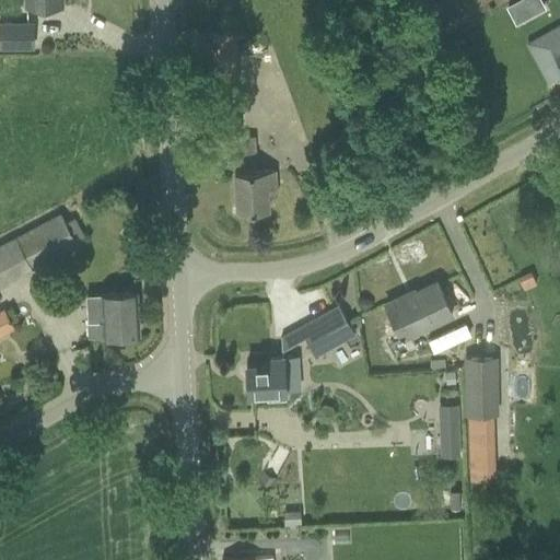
[(544,8),(539,0),(520,0),(508,7),(516,22),(544,8)]
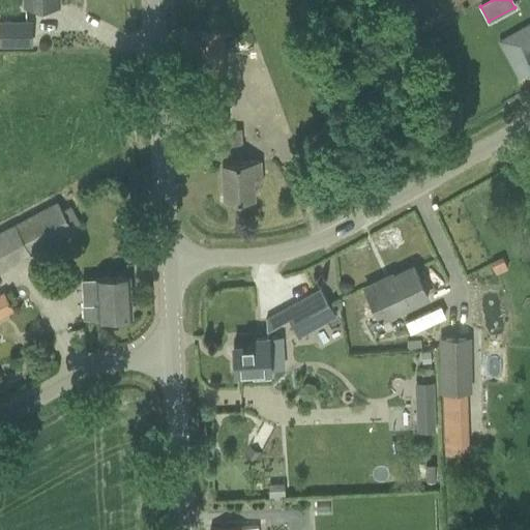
[(0,22),(0,45),(33,46),(33,22),(0,22)]
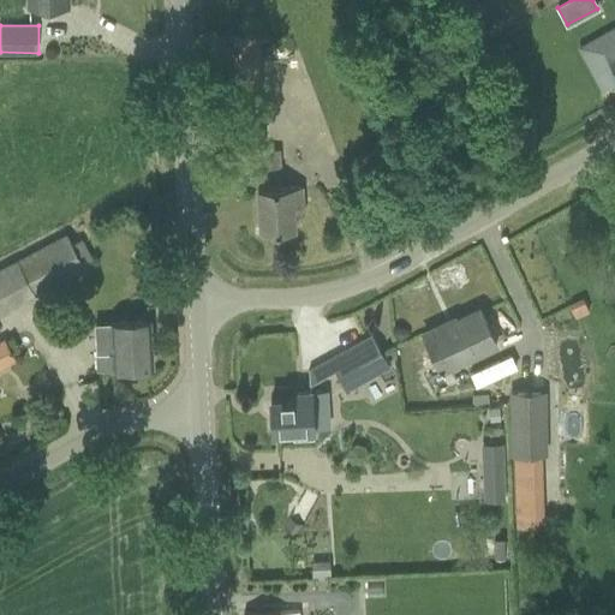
[(614,28),(580,47),(604,91),(614,84),(614,28)]
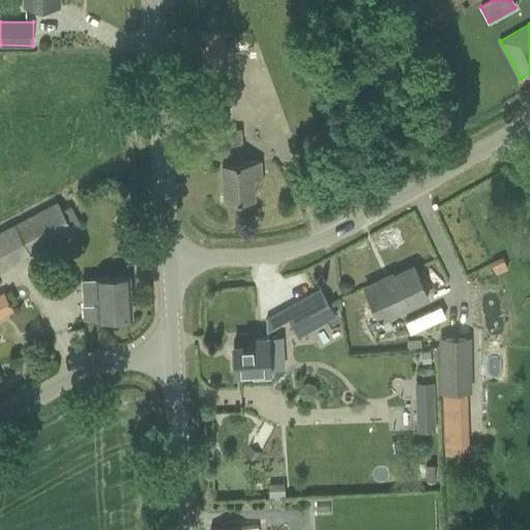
[(226,88),(224,30),(193,32),(196,90),(226,88)]
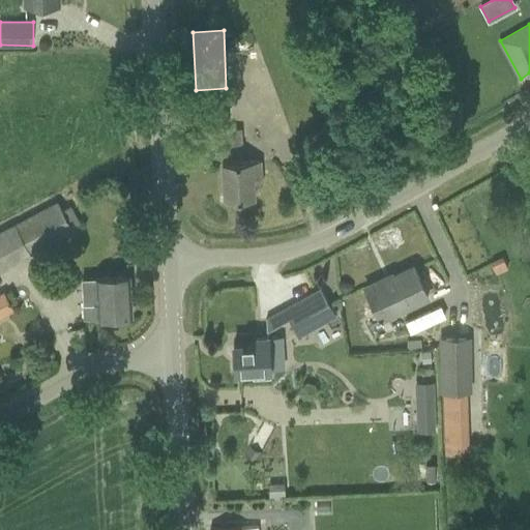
[(197,102),(199,147),(242,144),(241,129),(227,130),(225,100),(197,102)]
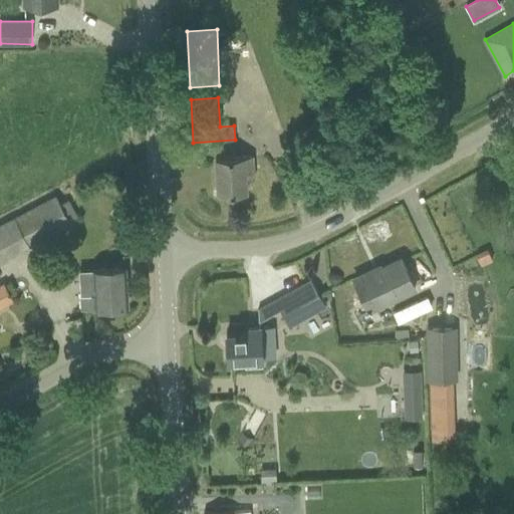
[(246,179),(254,178),(254,156),(216,158),(218,194),(247,192),(246,179)]
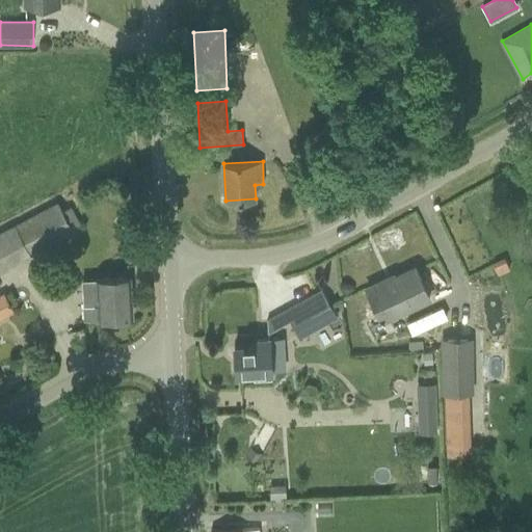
[(58,202),(14,224),(31,255),(75,232),(58,202)]
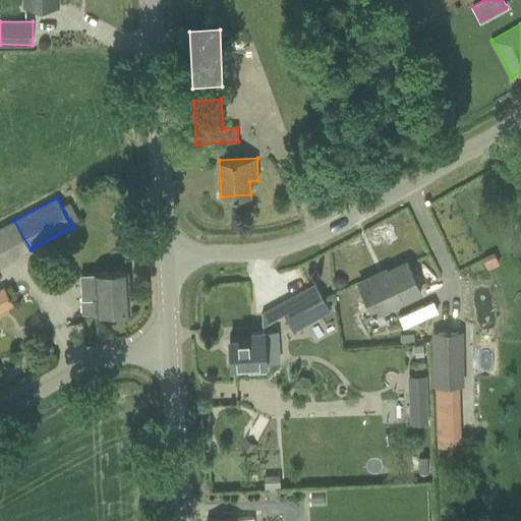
[(0,267),(9,263),(0,244),(0,267)]
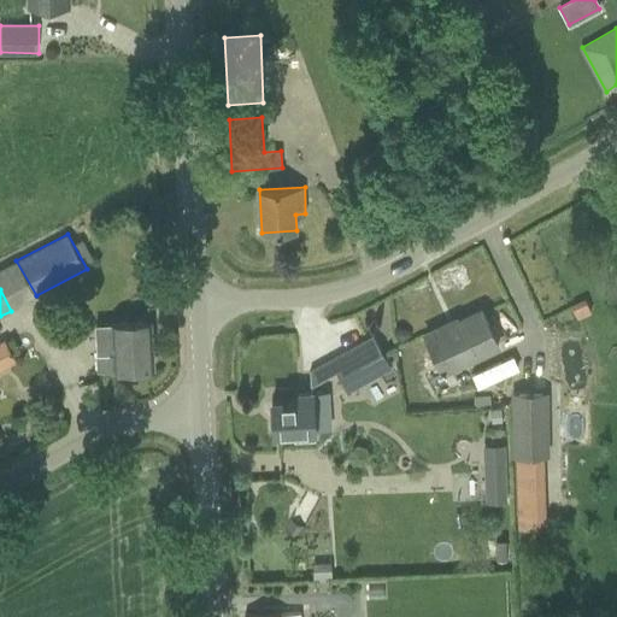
[(586,301),(573,307),(577,318),(591,312),(586,301)]
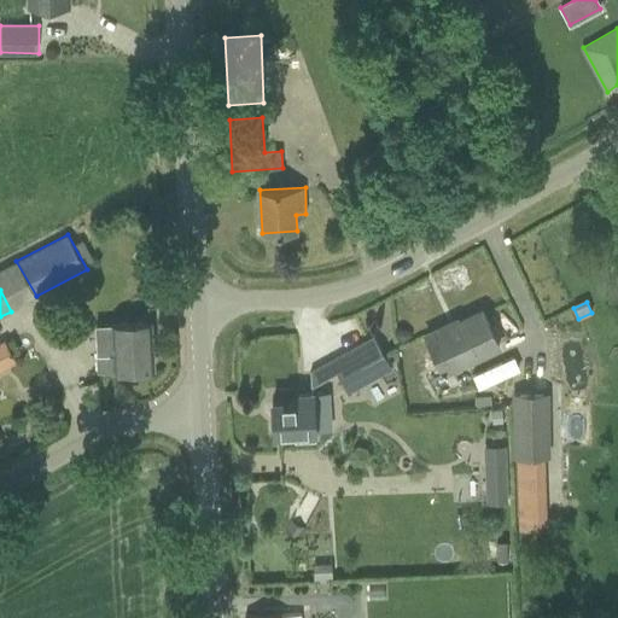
[(501,349),(493,333),(483,312),(449,327),(448,325),(425,336),(444,375),(501,349)]
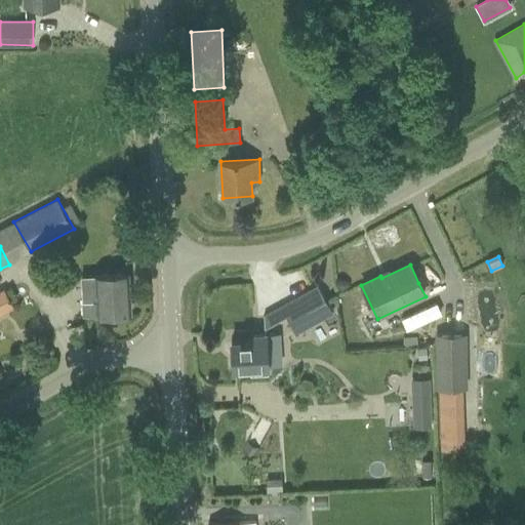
[(82,299),(83,315),(98,314),(98,315),(130,313),(128,273),(96,275),(97,298),(82,299)]
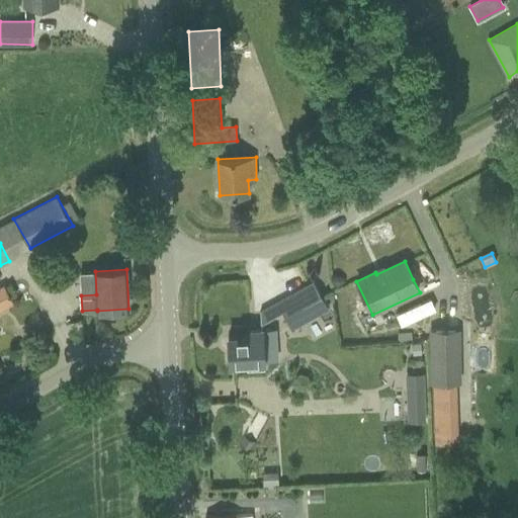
[(261,323),(282,311),(292,329),(329,309),(315,282),(260,313),(261,323)]
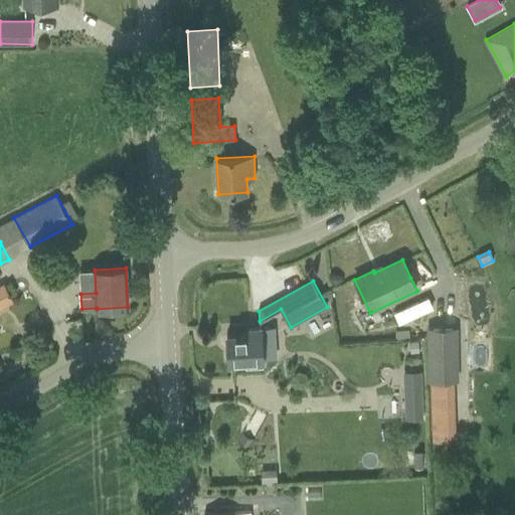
[(8,284),(0,286),(0,309),(16,304),(8,284)]
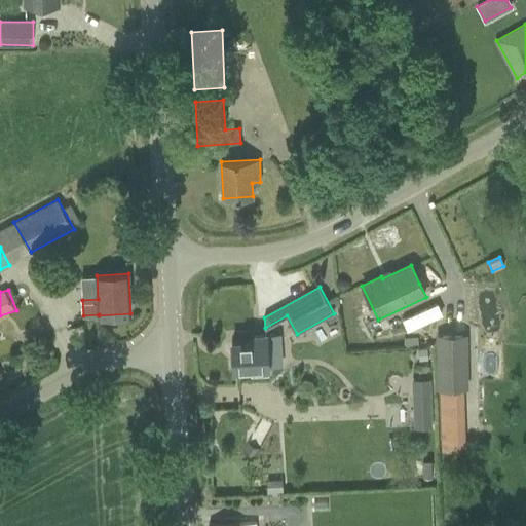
[(437,333),(437,388),(440,388),(442,451),(466,450),(464,388),(470,388),(468,333),(437,333)]
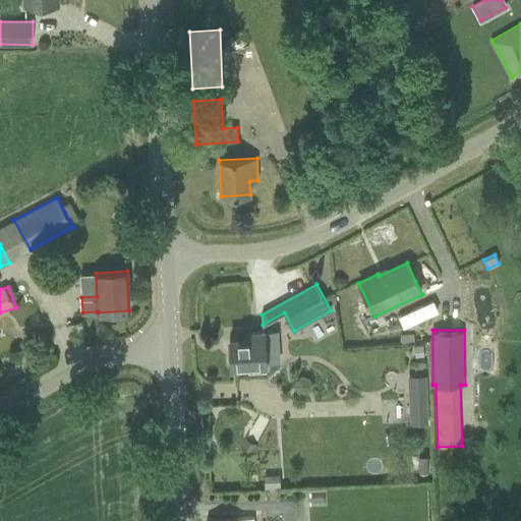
[(279,362),(278,351),(276,331),(247,333),(247,338),(229,339),(231,365),(279,362)]
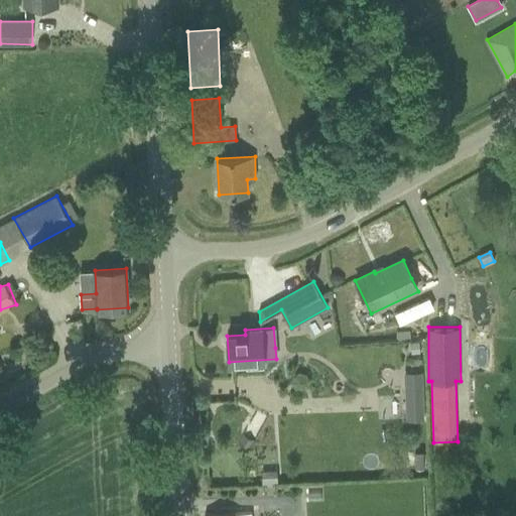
[(410,332),(396,333),(396,340),(410,339),(410,332)]
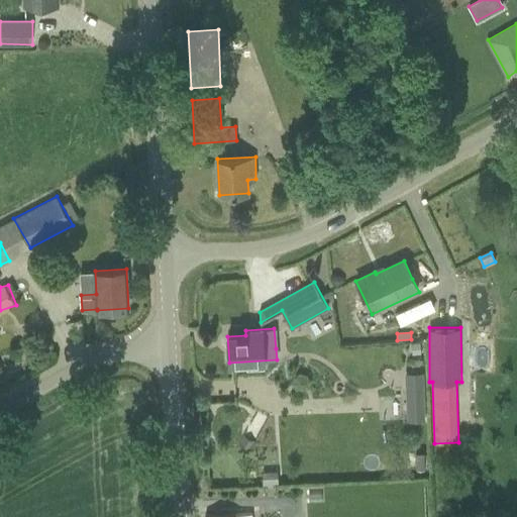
[(475,335),(474,349),(489,350),(490,336),(475,335)]
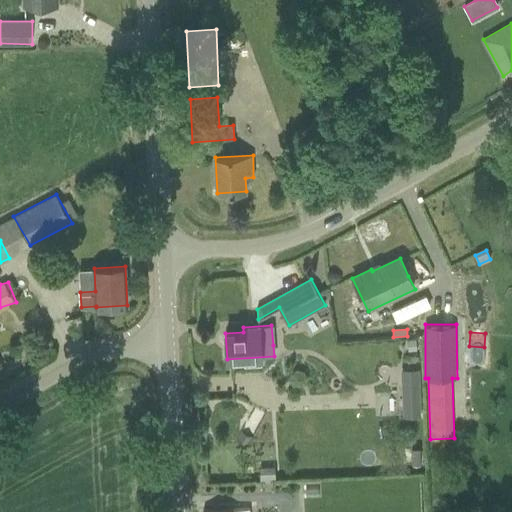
[(417,351),(416,340),(407,340),(408,351),(417,351)]
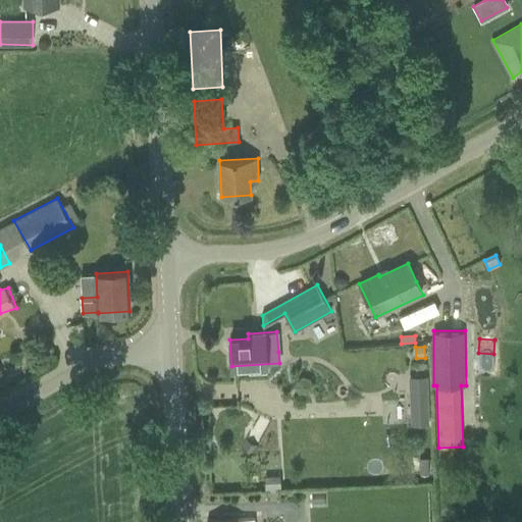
[(428,425),(428,395),(409,395),(410,425),(428,425)]
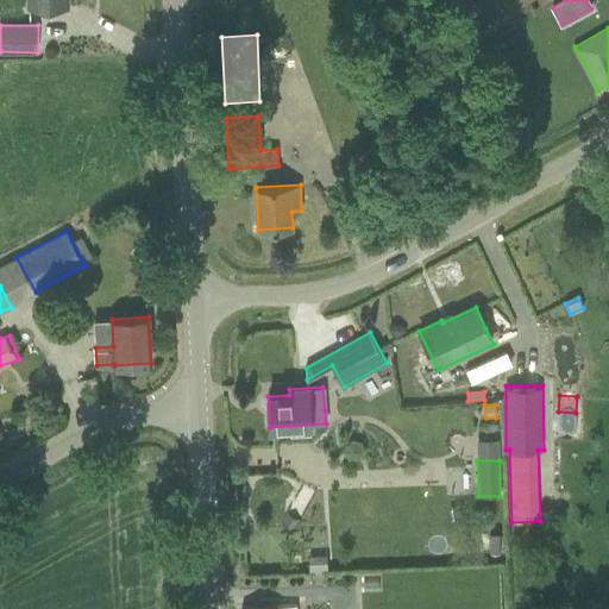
[(280,523),(295,532),(301,521),(286,513),(280,523)]
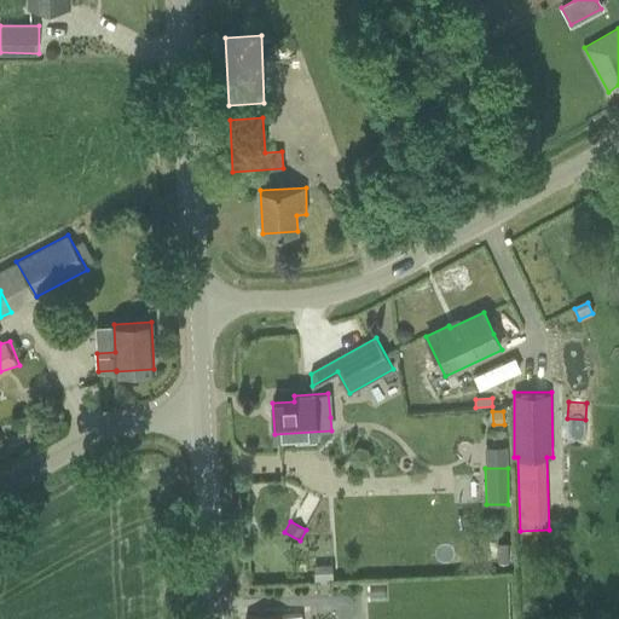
[(508,562),(508,543),(498,543),(498,562),(508,562)]
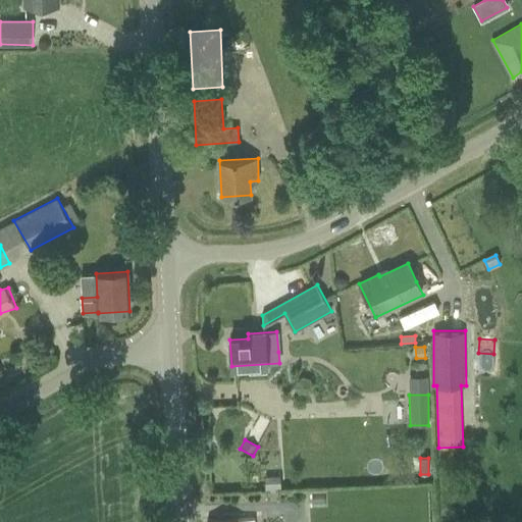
[(264,477),(265,491),(281,490),(280,476),(264,477)]
